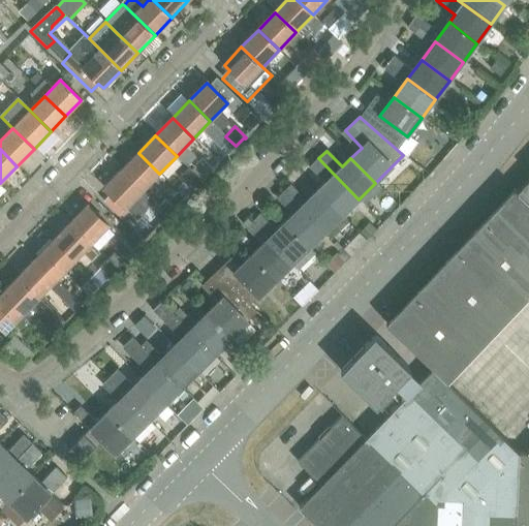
[(138,153),(122,171),(143,191),(159,174),(138,153)]
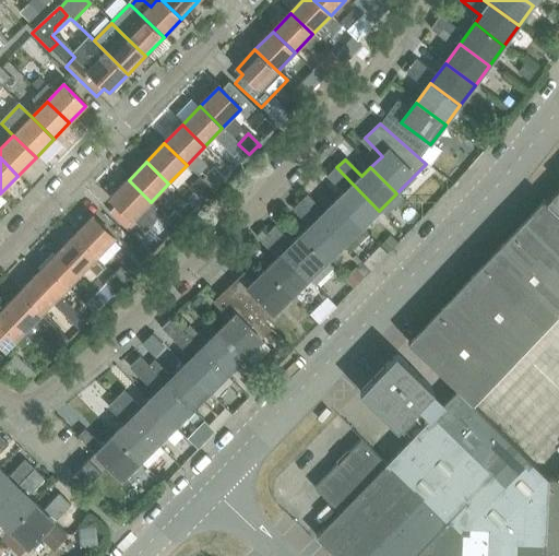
[(343,196),(335,202),(361,228),(379,211),(336,167),(325,178),(343,196)]
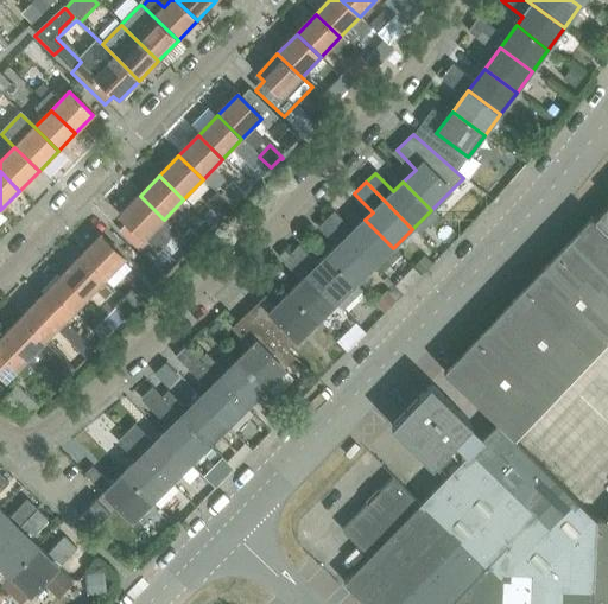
[(164,220),(140,196),(120,217),(144,240),(164,220)]
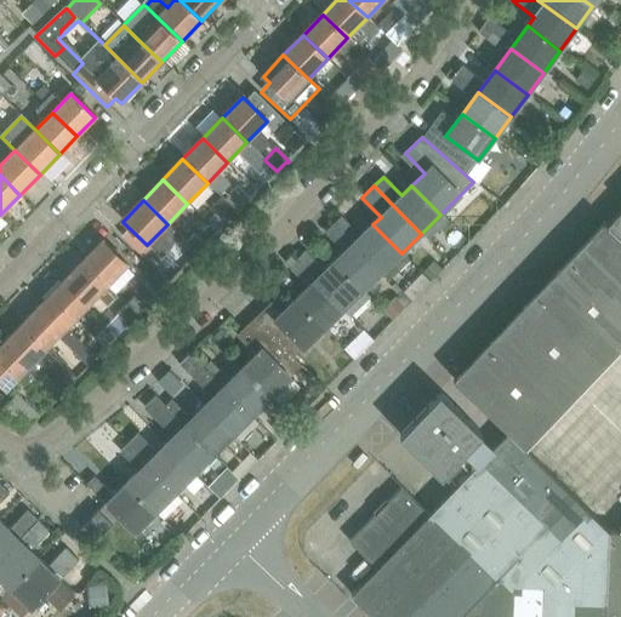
[(620,212),(607,227),(602,226),(453,382),(525,451),(620,350),(620,212)]
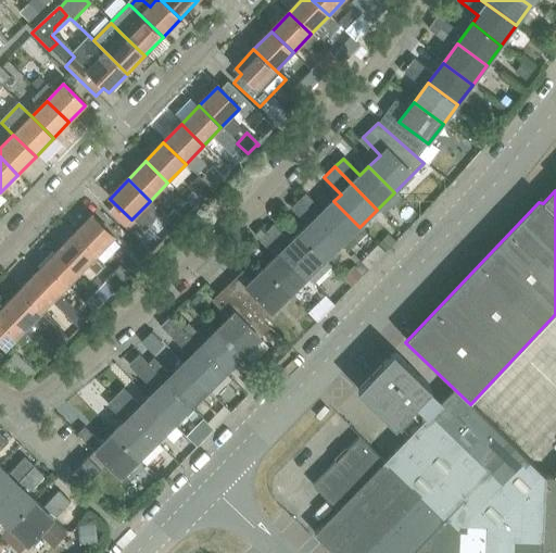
[(305,196),(300,202),(341,244),(348,250),(365,234),(359,227),(333,201),(321,212),(305,196)]
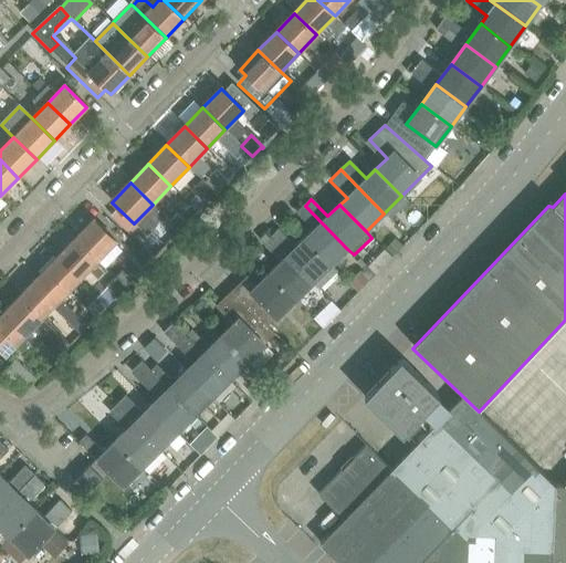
[(313,231),(304,239),(329,266),(347,249),(305,206),(296,215),(313,231)]
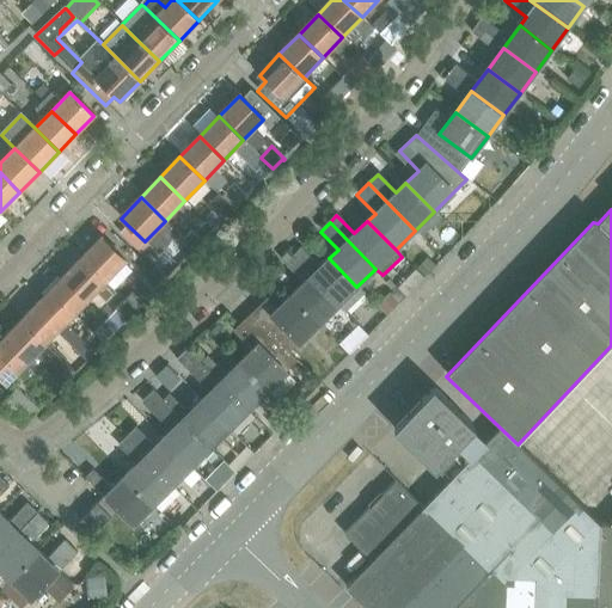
[(102,239),(81,259),(105,283),(126,262),(102,239)]
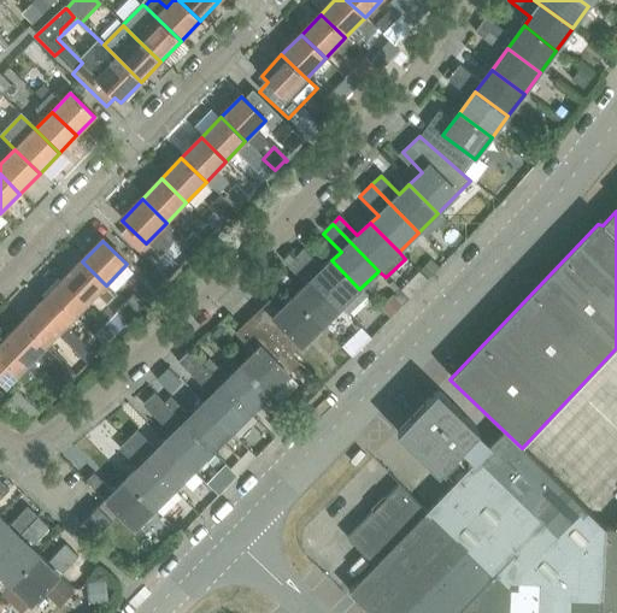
[(304,252),(294,261),(340,308),(359,289),(331,260),(322,270),(304,252)]
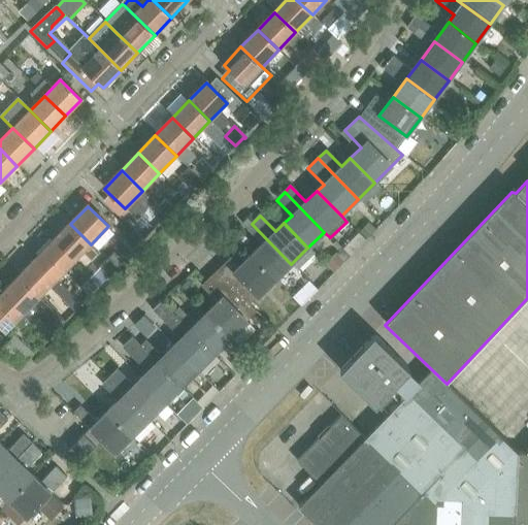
[(70,224),(53,241),(74,262),(91,244),(70,224)]
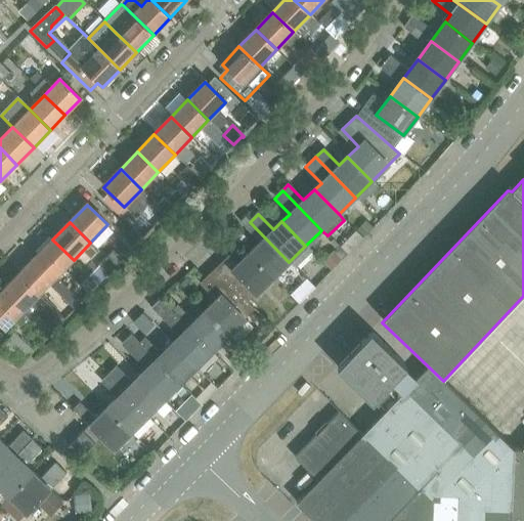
[(249,254),(272,278),(289,262),(250,222),(245,227),(259,243),(249,254)]
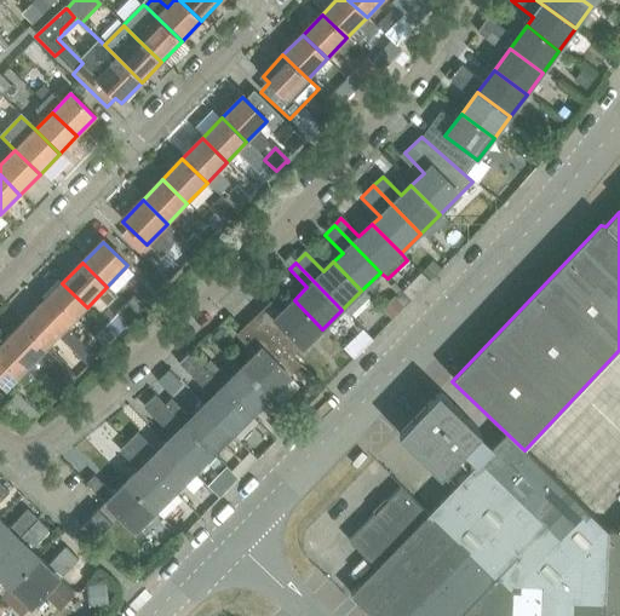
[(62,283),(42,304),(67,328),(87,308),(62,283)]
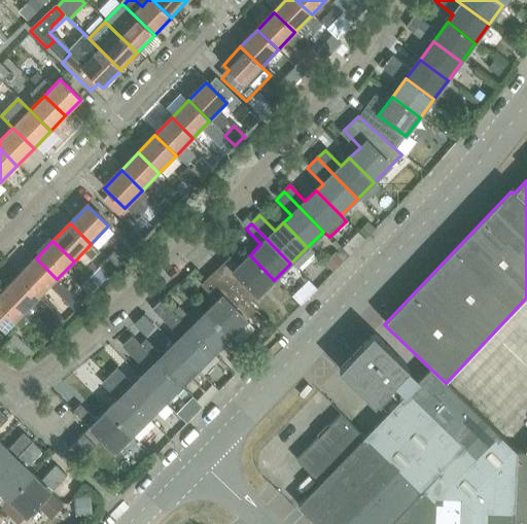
[(274,280),(250,255),(239,266),(232,257),(216,273),(248,305),(257,297),(274,280)]
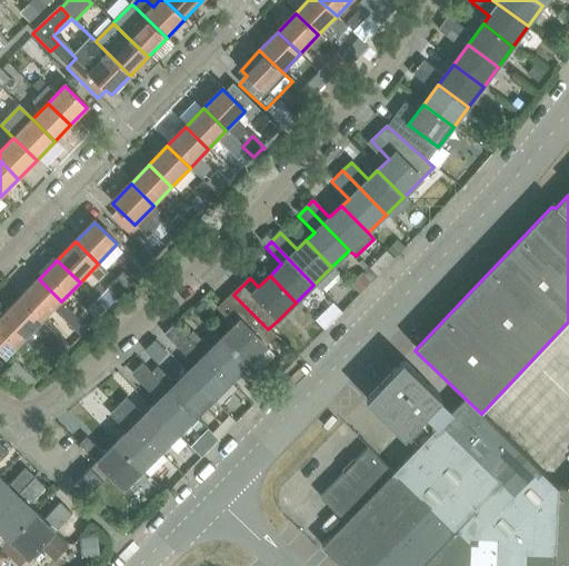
[(39,279),(21,298),(43,319),(61,301),(39,279)]
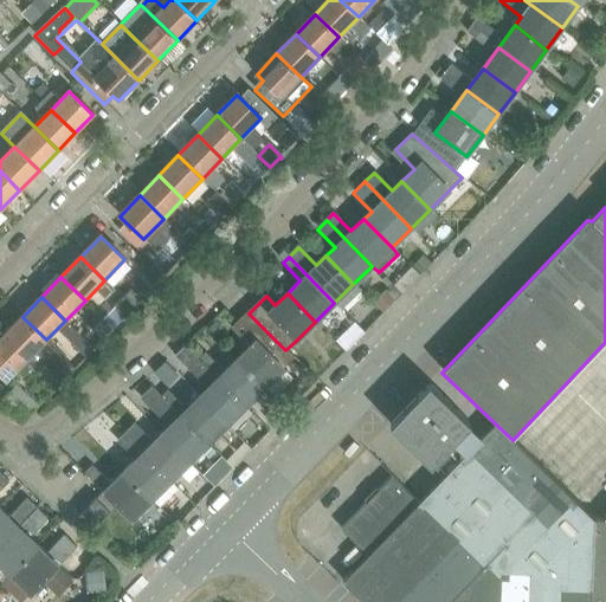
[(285,350),(249,314),(231,330),(249,348),(236,361),(264,388),(283,369),(294,360),(285,350)]
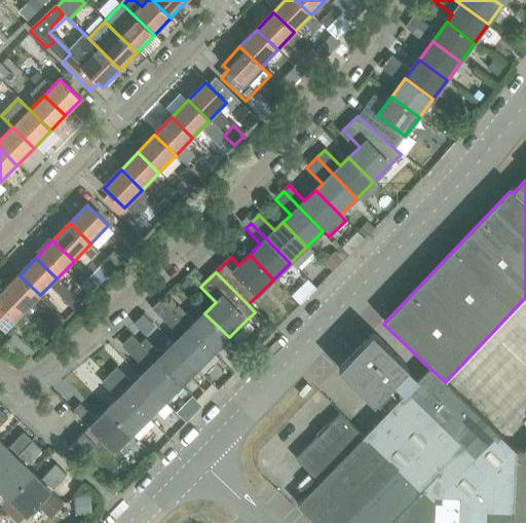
[(20,275),(2,293),(31,320),(38,311),(31,304),(40,295),(20,275)]
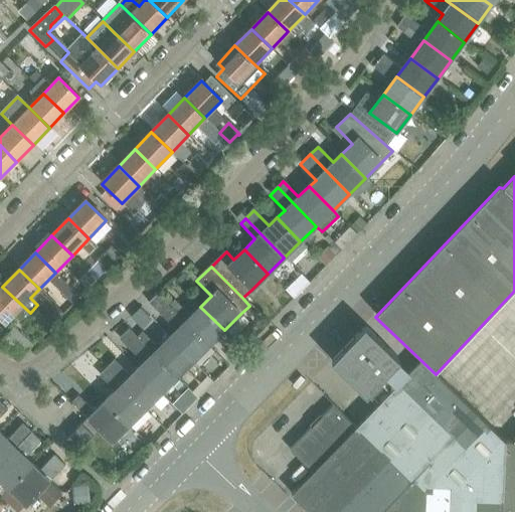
[(30,313),(2,287),(0,289),(0,317),(6,324),(13,316),(20,323),(30,313)]
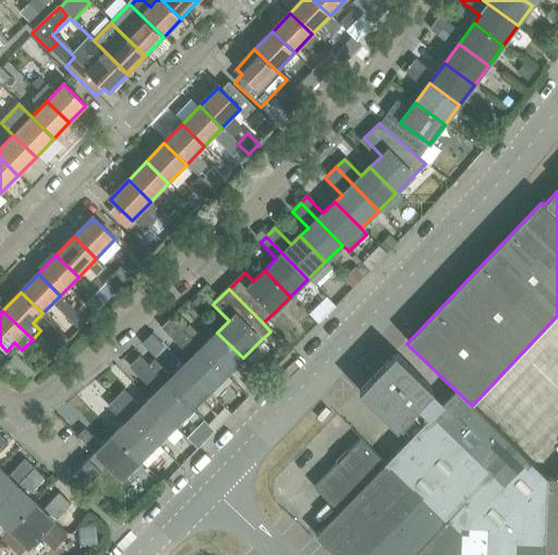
[(191,359),(182,366),(208,393),(226,375),(183,333),(173,323),(164,332),(191,359)]
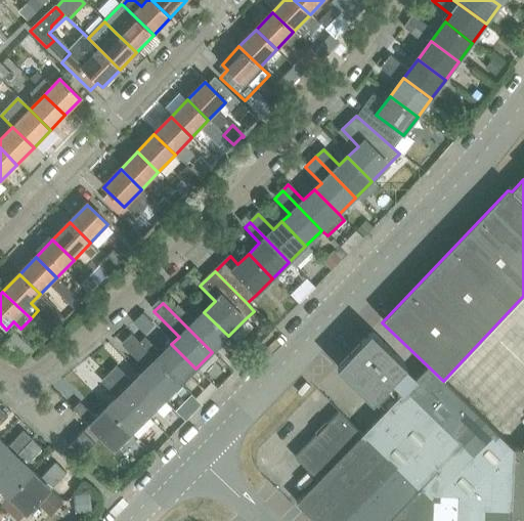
[(228,336),(204,312),(193,322),(178,307),(172,312),(212,352),(228,336)]
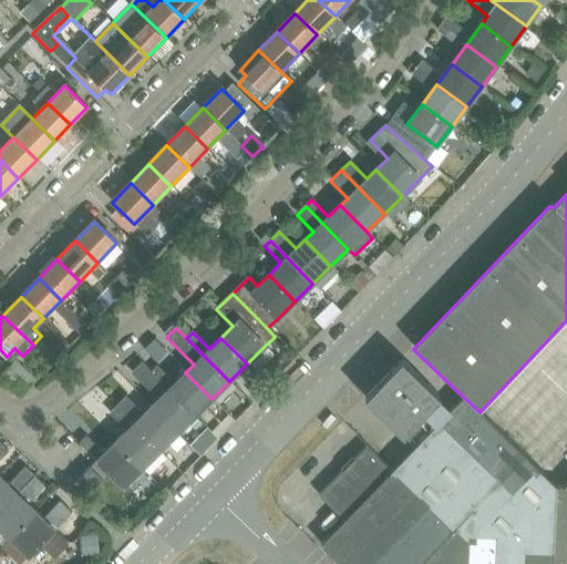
[(153,342),(144,350),(153,360),(162,352),(153,342)]
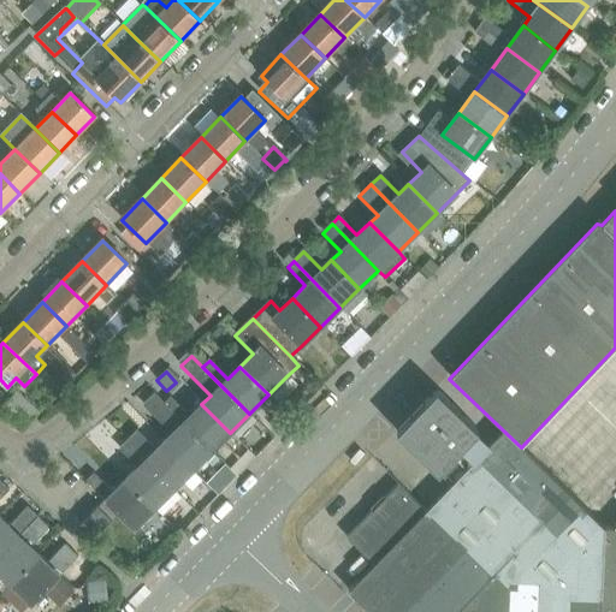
[(599,611),(602,600),(605,529),(504,433),(492,445),(437,393),(396,434),(438,474),(442,471),(454,483),(426,512),(398,486),(347,540),(374,566),(348,593),(367,611),(599,611)]
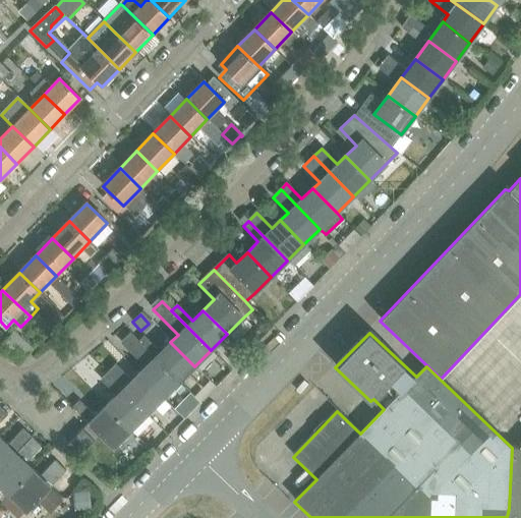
[(145,367),(137,375),(162,399),(178,383),(138,343),(130,334),(121,343),(145,367)]
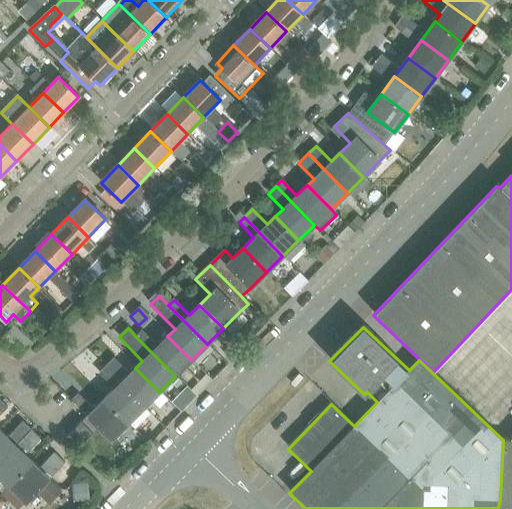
[(136,337),(175,376),(191,360),(167,336),(157,347),(141,332),(136,337)]
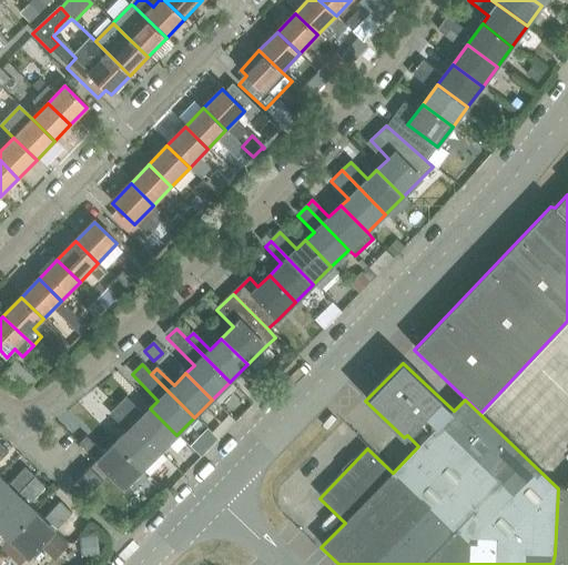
[(121,404),(115,410),(159,453),(176,435),(150,409),(138,421),(121,404)]
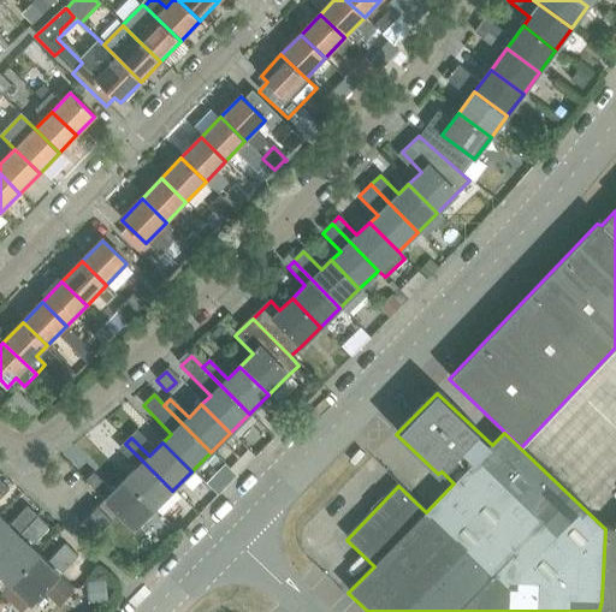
[(137,469),(124,481),(153,510),(172,491),(125,444),(119,450),(137,469)]
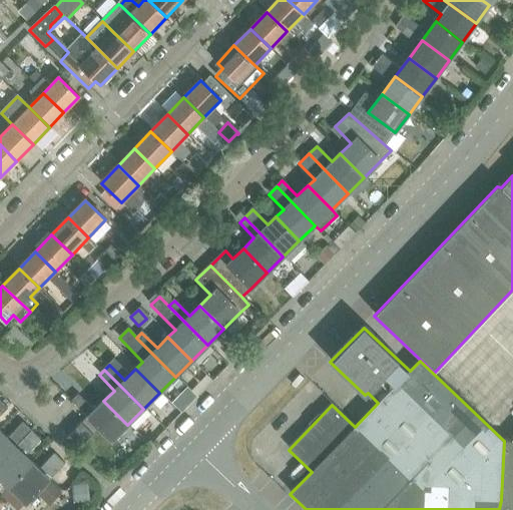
[(77,395),(71,401),(87,417),(86,418),(87,419),(88,418),(111,441),(127,425),(103,401),(93,411),(77,395)]
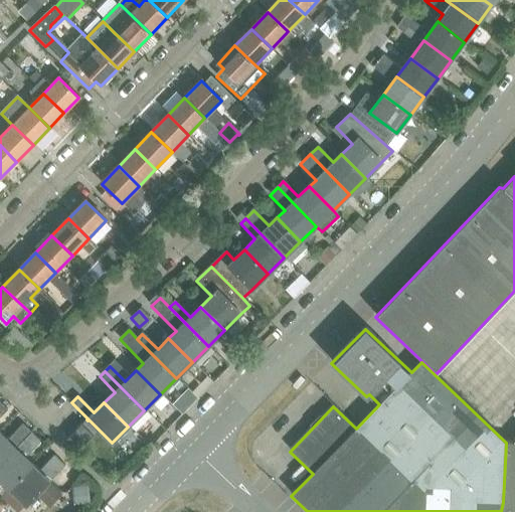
[(65,440),(77,452),(93,436),(80,424),(65,440)]
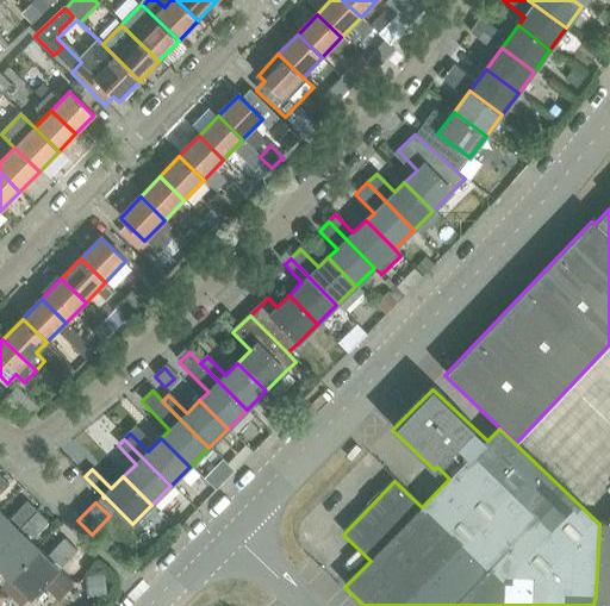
[(0,551),(37,513),(27,504),(8,523),(0,513),(0,551)]
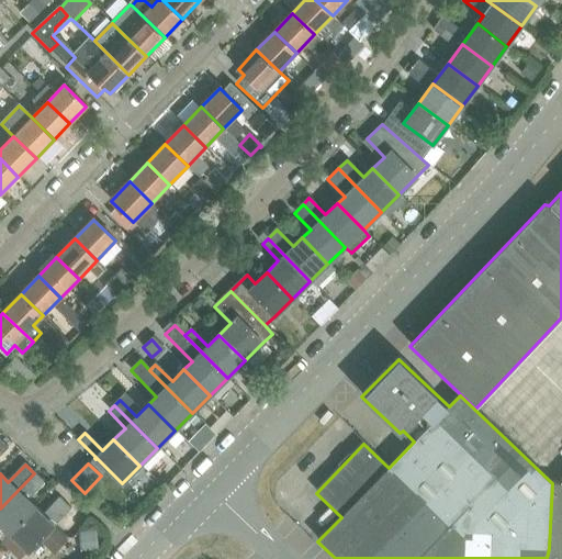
[(0,509),(0,525),(10,535),(35,509),(27,501),(45,483),(34,473),(0,509)]
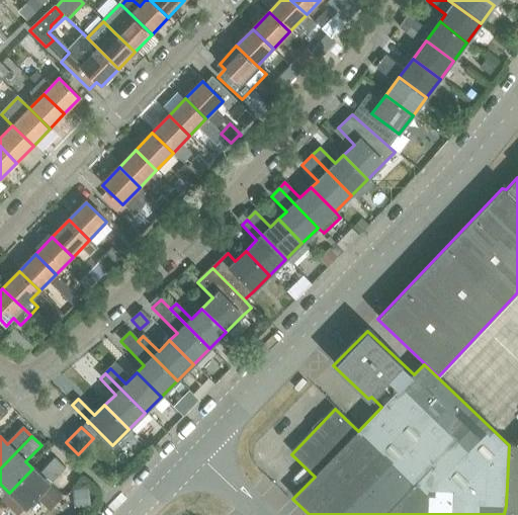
[(517,514),(517,445),(509,445),(505,514),(517,514)]
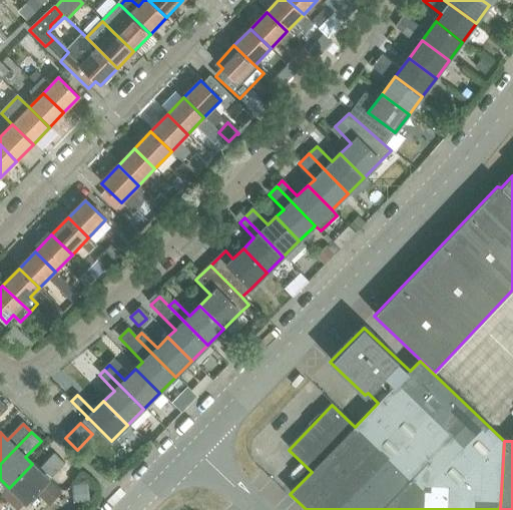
[(32,464),(9,488),(25,504),(48,481),(65,465),(54,454),(39,470),(32,464)]
